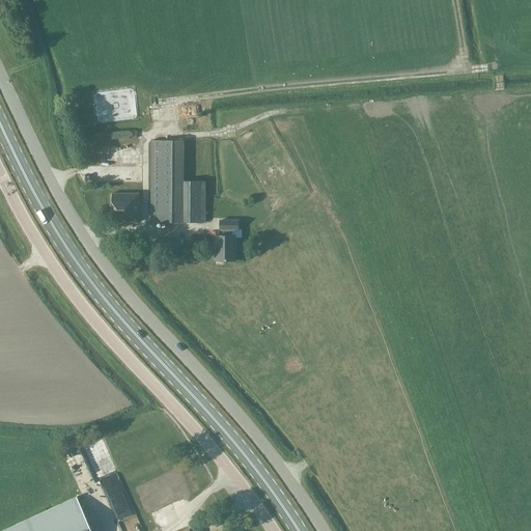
[(184,141),(172,141),(150,141),(150,223),(204,223),(204,182),(184,182),(184,141)]
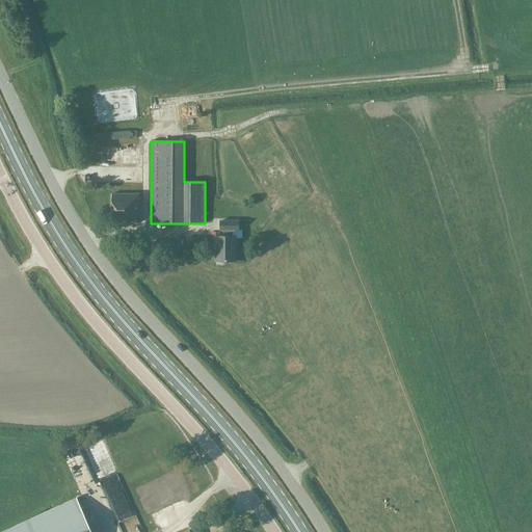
[(111,223),(139,223),(139,193),(112,194),(111,223)]
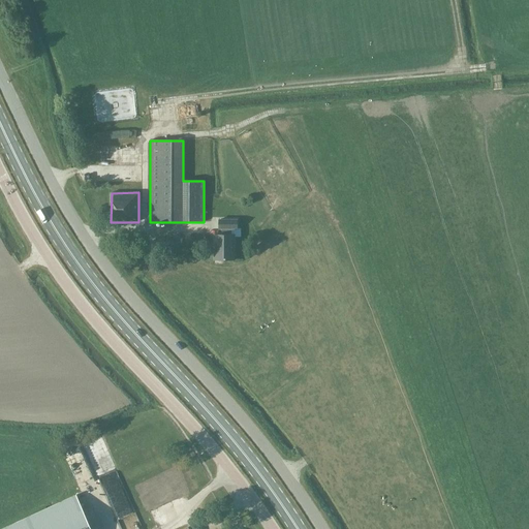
[(236,260),(235,235),(231,235),(231,229),(238,229),(238,219),(218,219),(218,229),(222,229),(222,234),(213,234),(214,260),(236,260)]
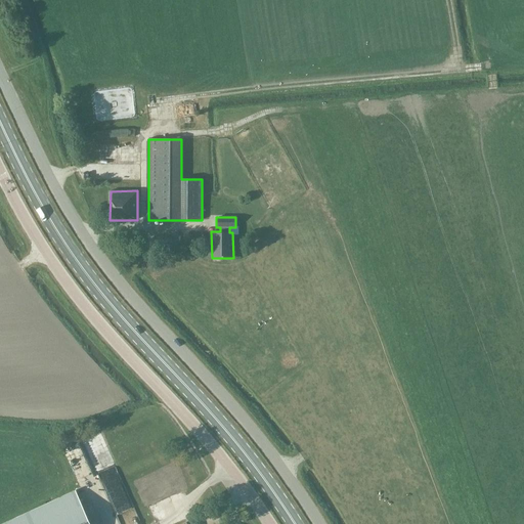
[(88,445),(92,457),(99,455),(98,451),(105,449),(102,441),(88,445)]
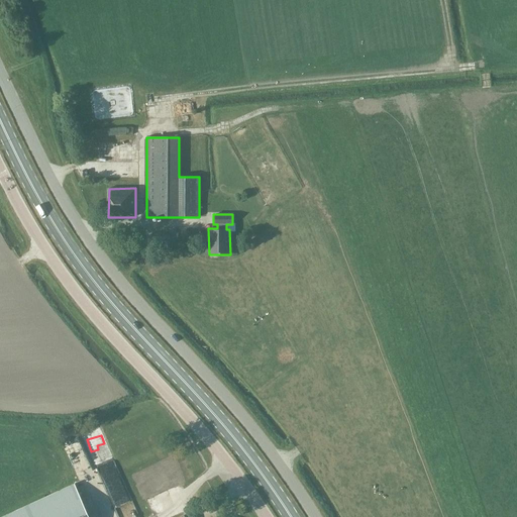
[(170,460),(133,474),(137,484),(127,488),(131,498),(137,496),(140,504),(181,489),(170,460)]
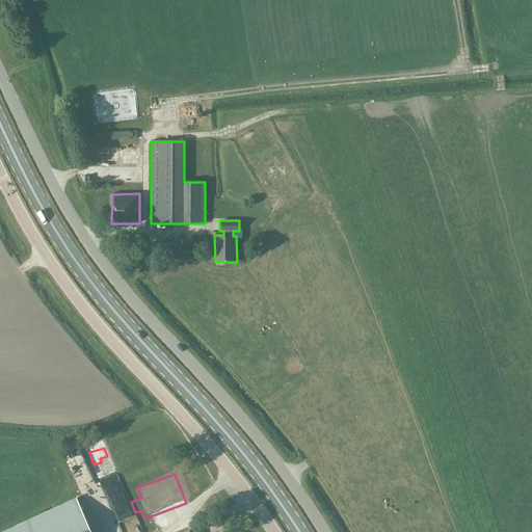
[(91,531),(76,498),(0,531),(91,531)]
